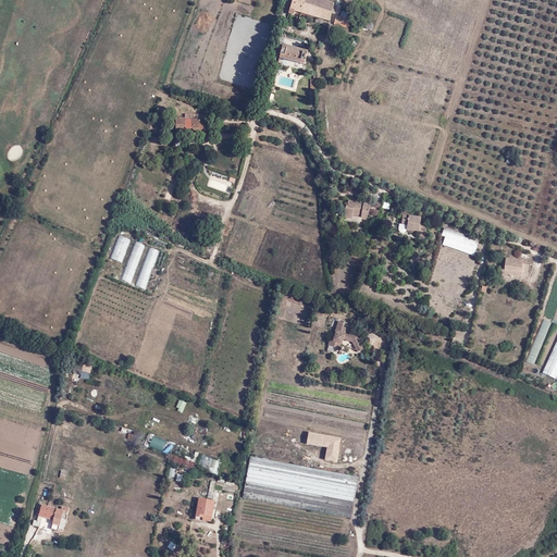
[(330,0),(292,0),(287,14),(294,16),(296,9),(329,20),(334,1),(330,0)]
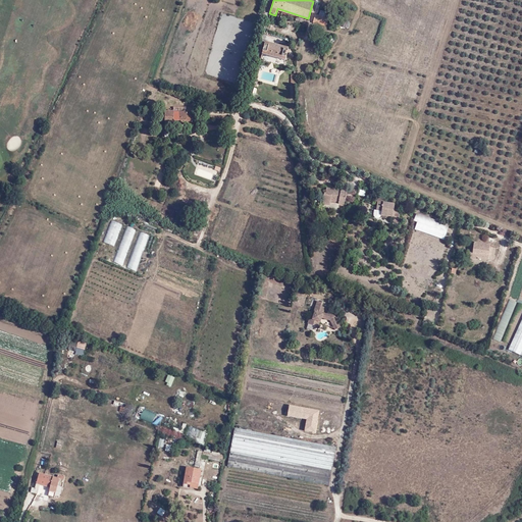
[(325,16),(315,14),(313,22),(324,24),(325,16)]
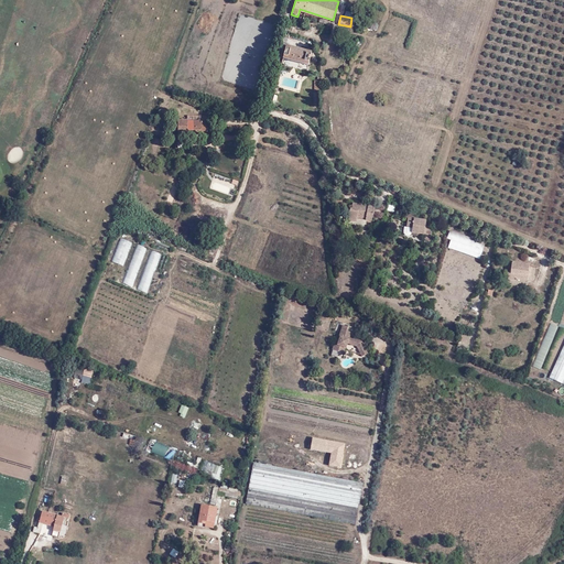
[(377,31),(379,23),(370,21),(368,28),(377,31)]
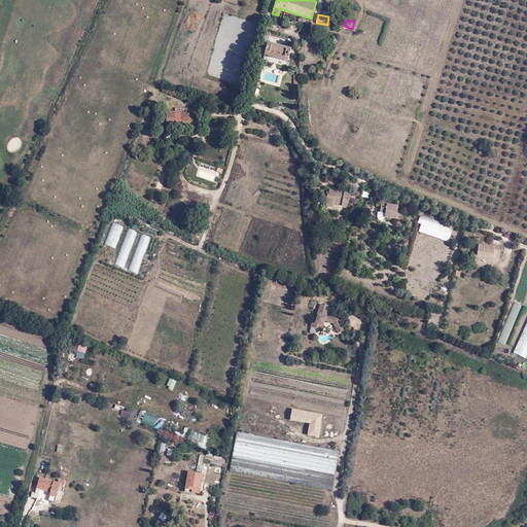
[(291,46),(268,40),(264,54),(288,60),(291,46)]
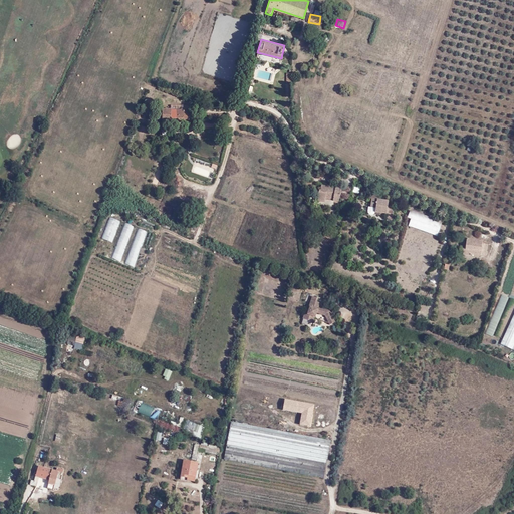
[(181,111),(182,106),(181,105),(179,105),(178,106),(172,106),(171,110),(163,111),(163,123),(190,123),(191,111),(181,111)]
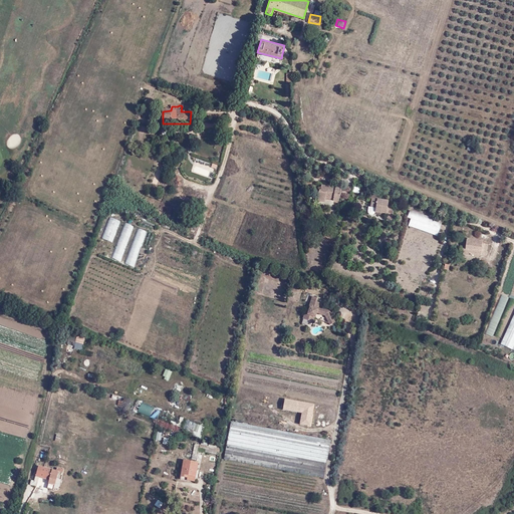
[(335,187),(331,186),(331,188),(327,187),(321,186),(320,193),(319,193),(317,202),(325,203),(325,201),(326,198),(334,199),(333,202),(339,203),(342,184),(336,183),(335,187)]
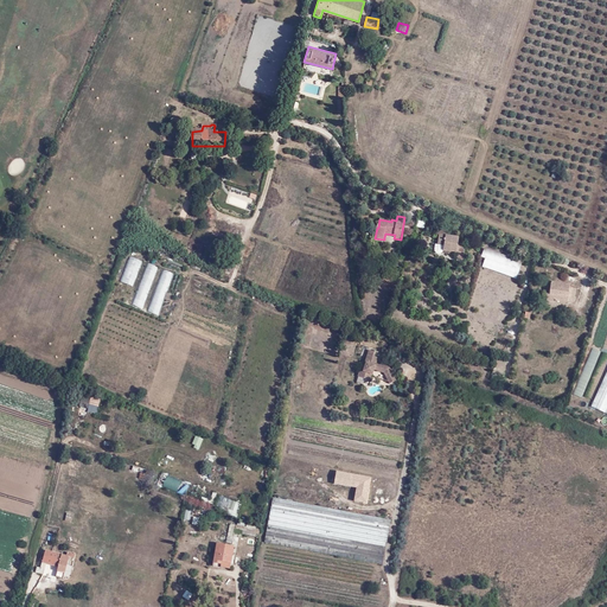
[(439,235),(438,244),(445,246),(445,249),(445,251),(457,253),(459,237),(447,235),(448,230),(435,229),(434,235),(439,235)]
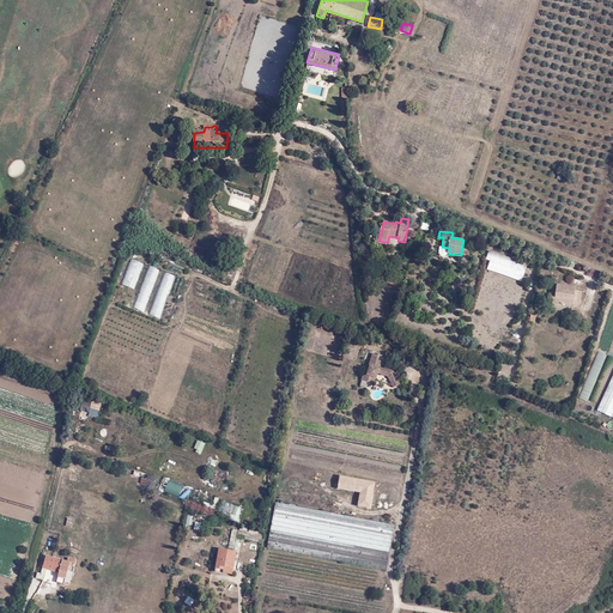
[(528,263),(489,250),(486,259),(490,260),(525,272),(528,263)]
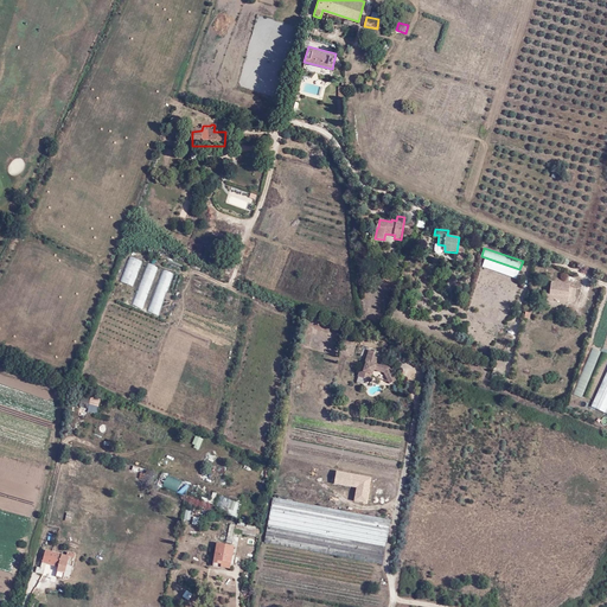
[(142,262),(129,257),(115,295),(128,300),(142,262)]
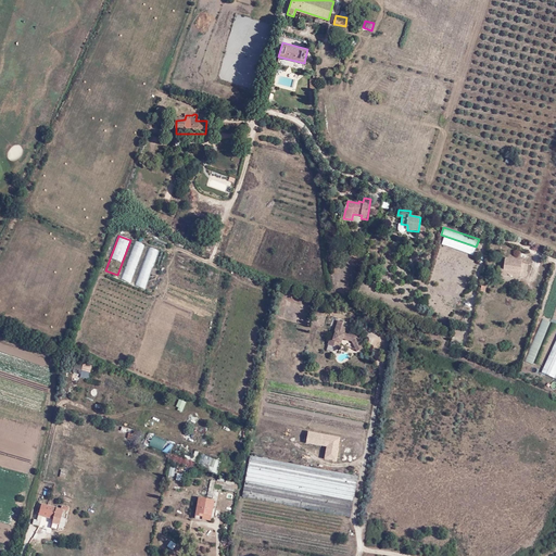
[(476,247),(444,236),(441,244),(472,255),(476,247)]
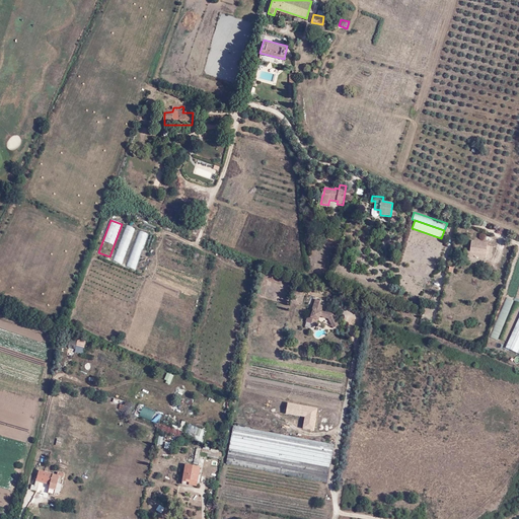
[(136,228),(127,224),(113,261),(122,265),(136,228)]
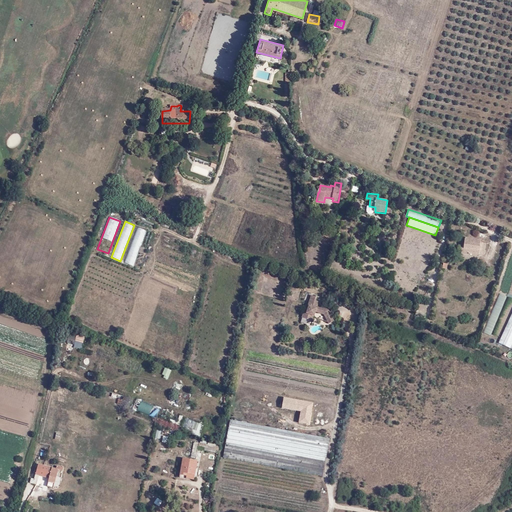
[(147,231),(138,227),(124,263),(133,266),(147,231)]
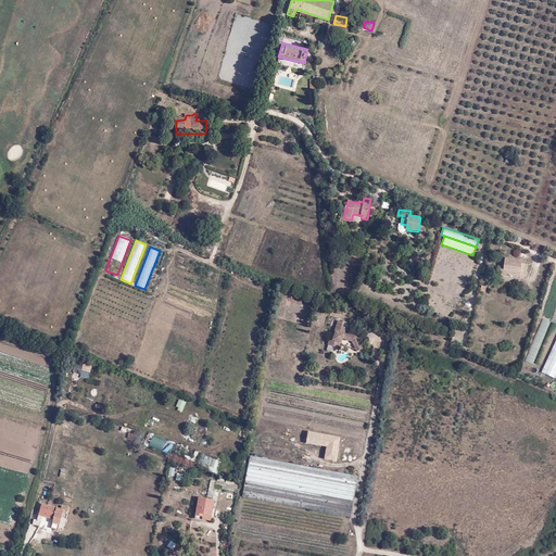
[(522,260),(505,257),(504,268),(501,268),(500,280),(519,282),(519,276),(527,277),(528,263),(521,262),(522,260)]
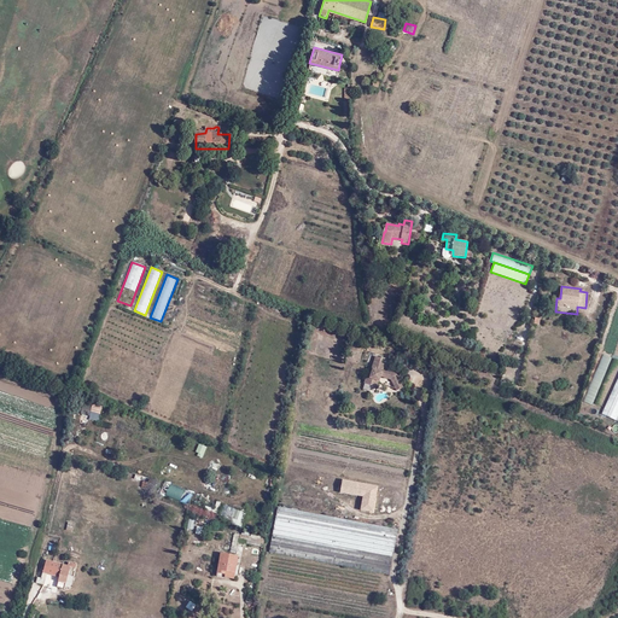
[(382,357),(374,356),(368,378),(365,377),(363,383),(378,388),(380,375),(391,379),(397,390),(403,386),(396,373),(383,369),(385,363),(380,362),(382,357)]
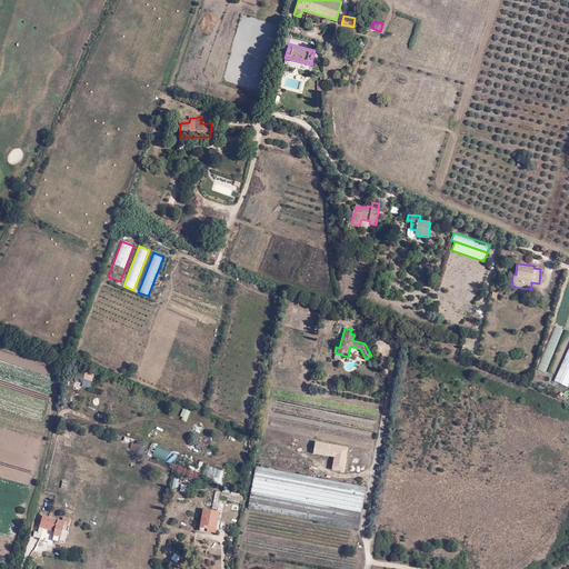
[(460,349),(469,352),(473,340),(465,337),(460,349)]
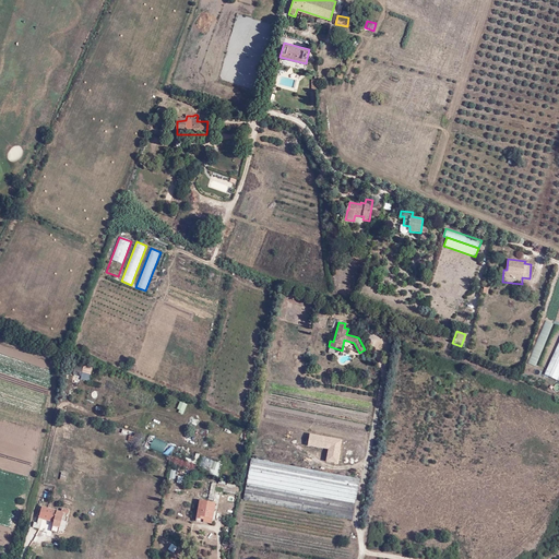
[(558,342),(545,375),(558,381),(558,342)]
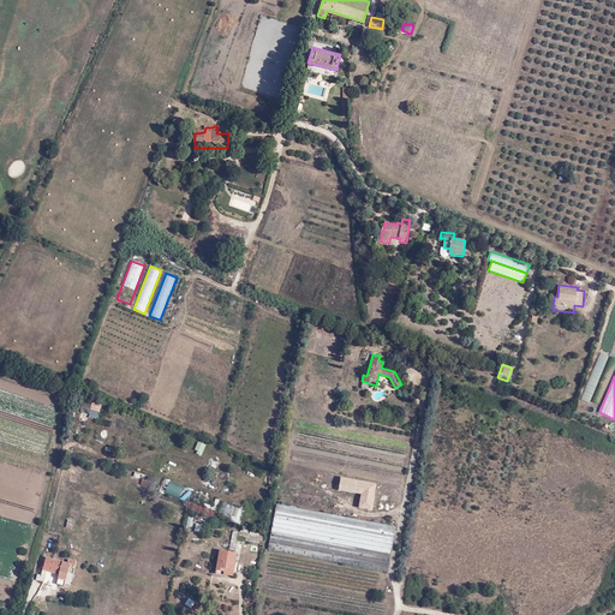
[(99,419),(102,404),(93,401),(89,417),(99,419)]
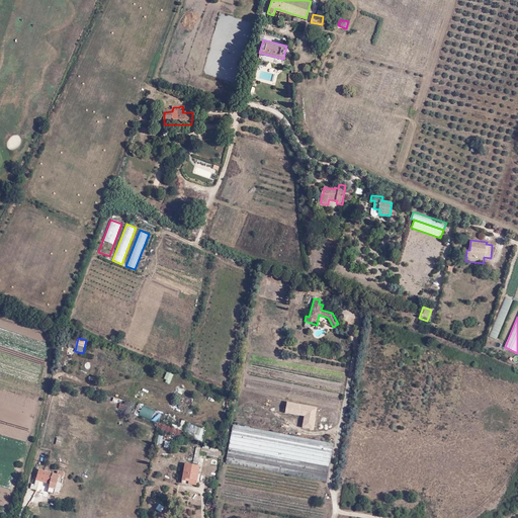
[(124,409),(125,399),(116,399),(115,403),(118,403),(118,409),(124,409)]
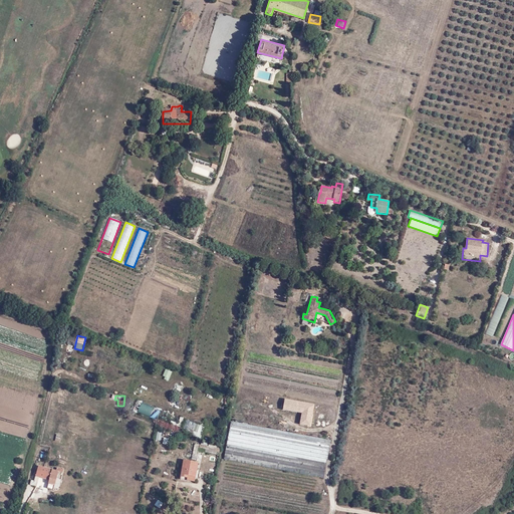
[(301,413),(299,425),(311,426),(314,404),(284,400),(283,410),(301,413)]
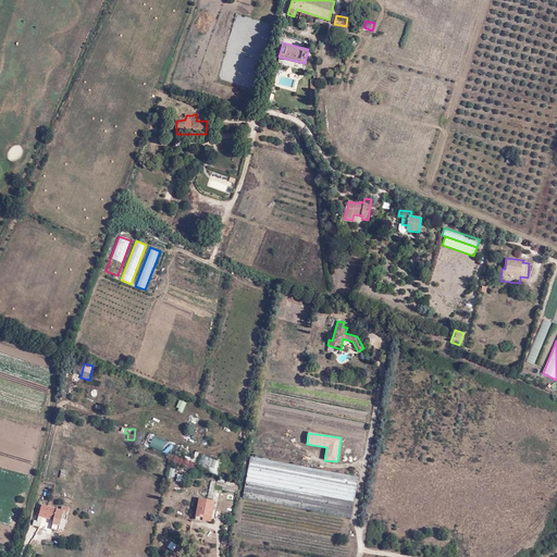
[(144,444),(169,455),(173,444),(148,434),(144,444)]
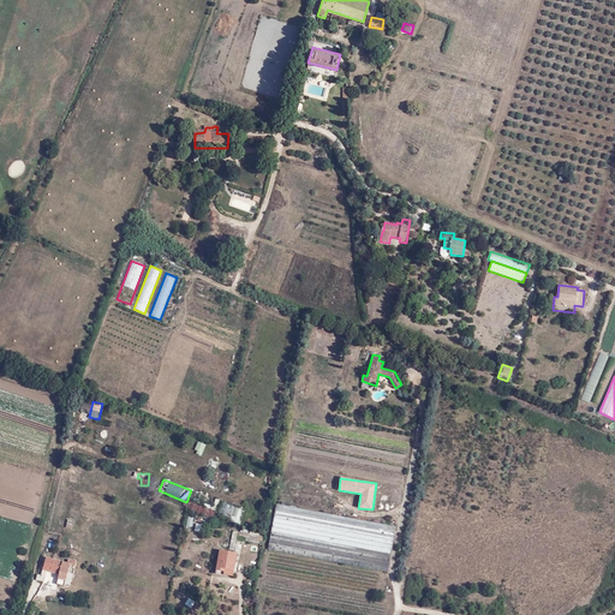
[(239,520),(244,509),(224,502),(219,513),(239,520)]
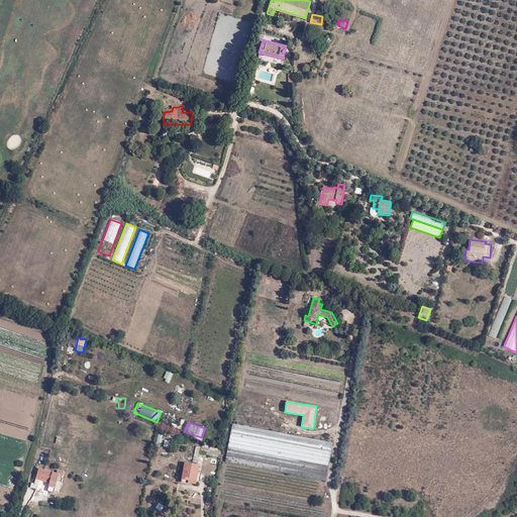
[(163,438),(163,433),(158,433),(157,443),(168,443),(168,438),(163,438)]
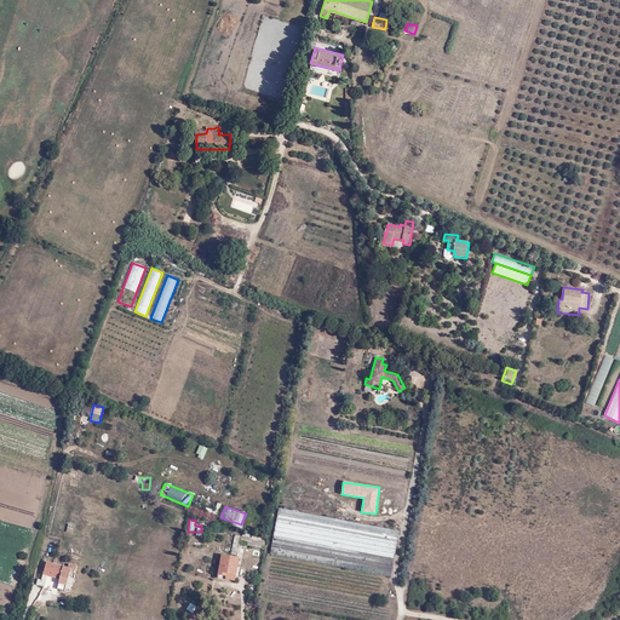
[(222,555),(218,575),(216,579),(236,583),(240,558),(222,555)]
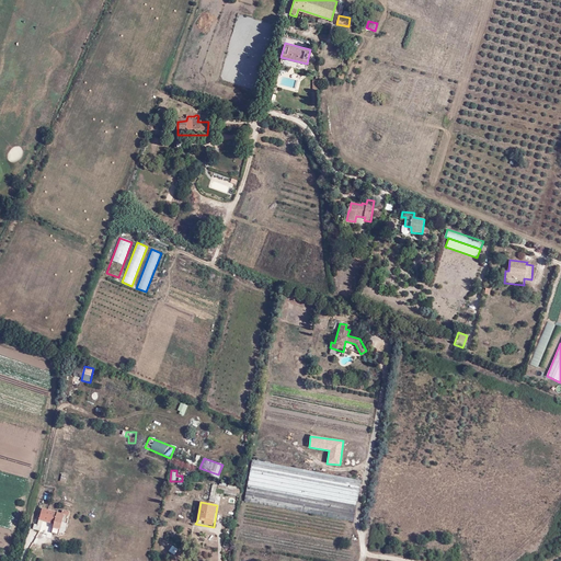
[(58,535),(64,515),(68,516),(69,512),(63,511),(61,514),(42,508),(38,521),(54,524),(52,533),(58,535)]
